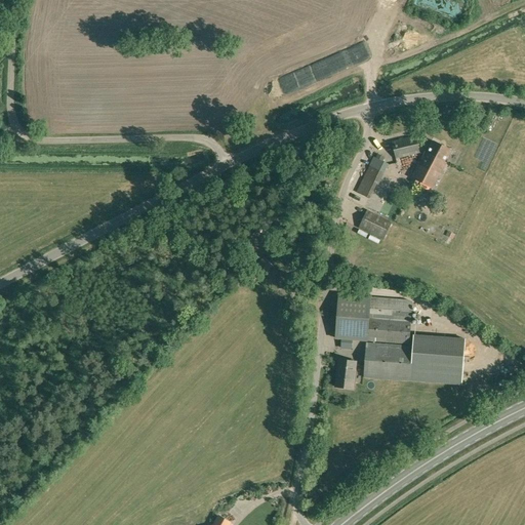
[(419,153),(415,136),(392,143),(396,158),(419,153)]
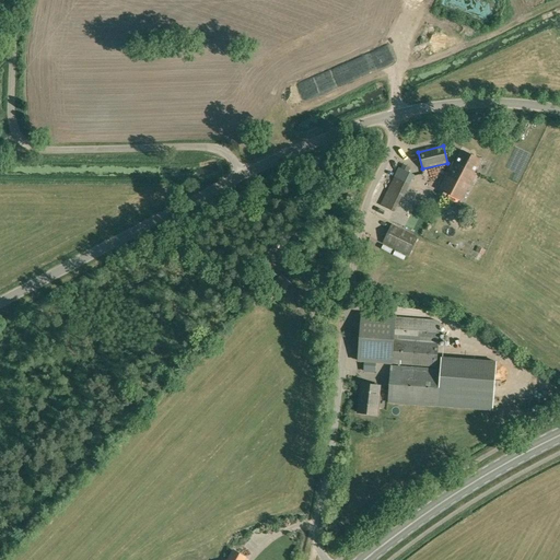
[(474,172),(480,160),(463,151),(456,163),(454,162),(440,189),(462,200),(476,174),(474,172)]
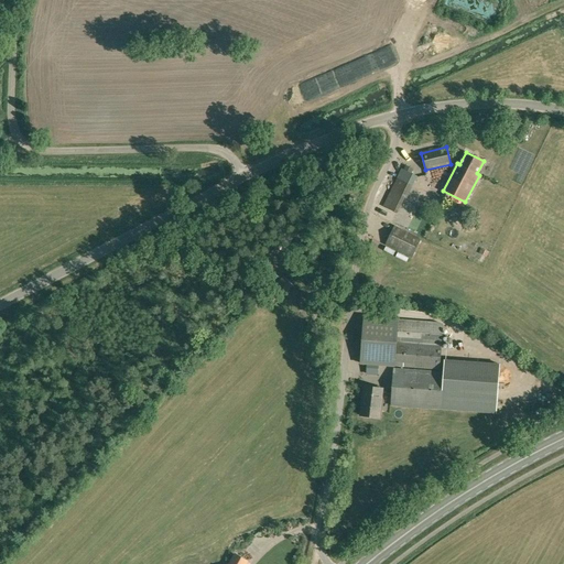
[(416,176),(402,169),(383,206),(397,213),(404,197),(407,197),(416,176)]
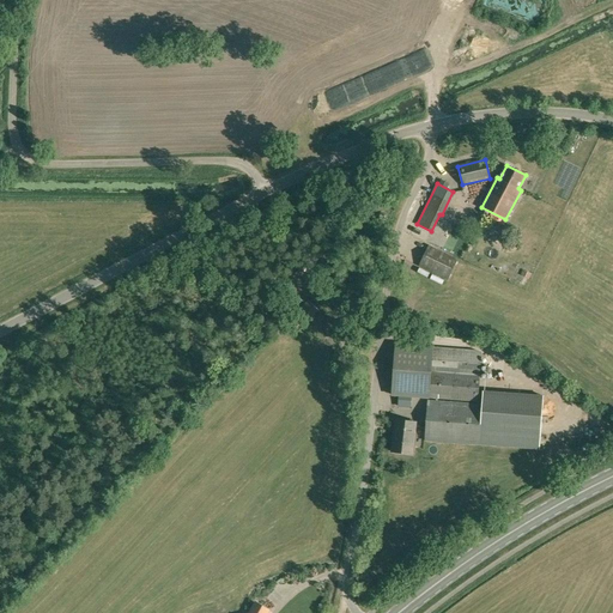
[(429,247),(419,266),(447,279),(456,260),(429,247)]
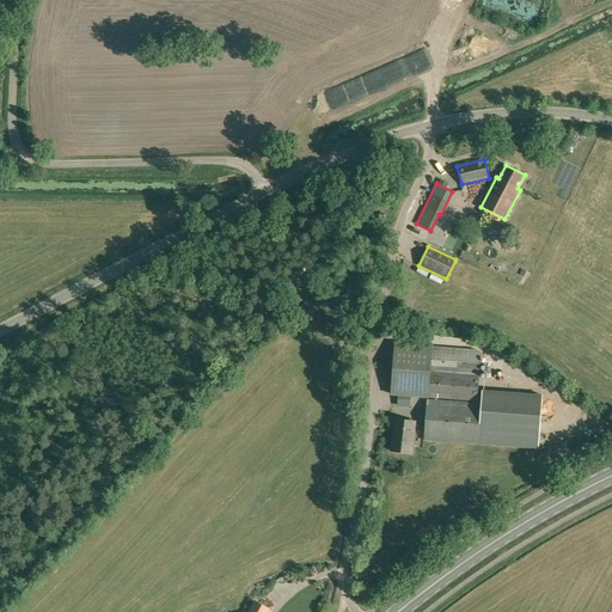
[(395,344),(391,395),(435,397),(435,398),(477,402),(482,350),(433,347),(395,344)]
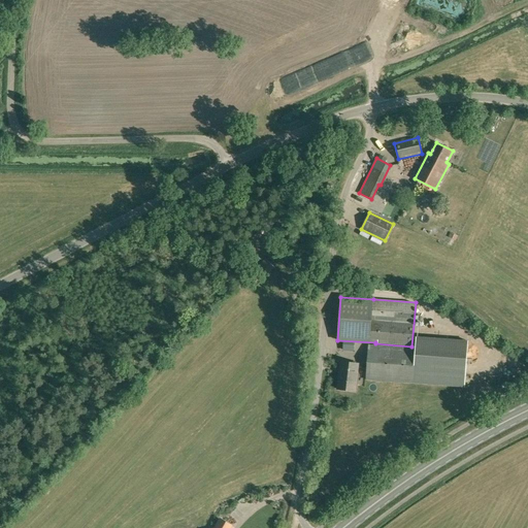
[(366,380),(376,380),(376,381),(464,387),(467,341),(417,338),(416,348),(380,345),(369,345),(366,380)]
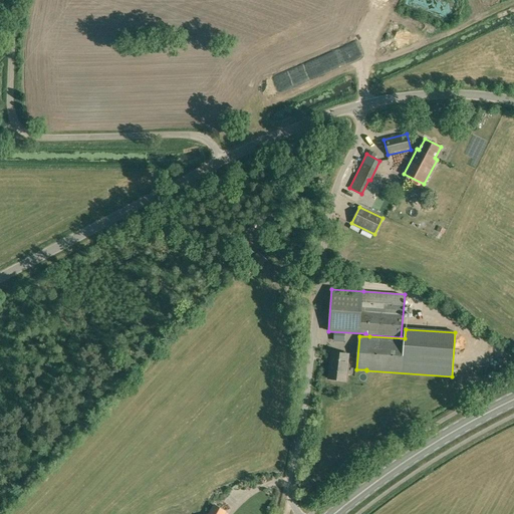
[(345,380),(348,354),(331,352),(328,378),(345,380)]
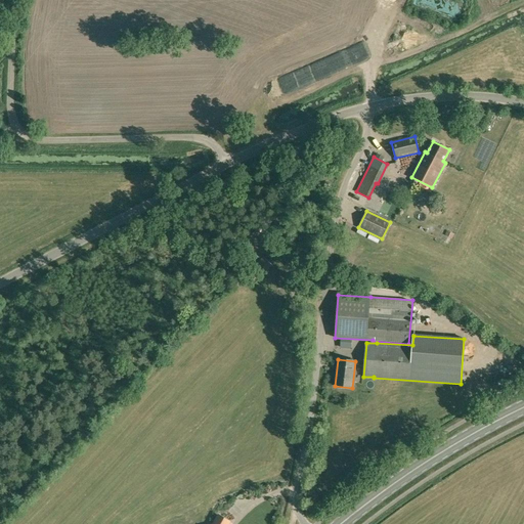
[(227,523),(229,522),(218,515),(213,523),(227,523)]
